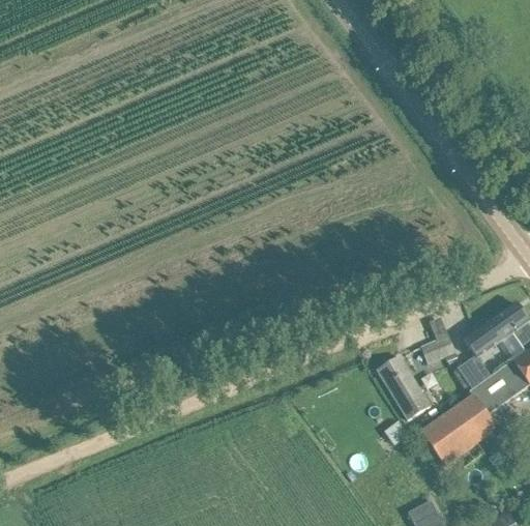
[(475,328),(463,338),(475,354),(475,353),(477,356),(529,320),(514,300),(488,320),(486,318),(483,318),(474,324),(474,327),(475,328)]
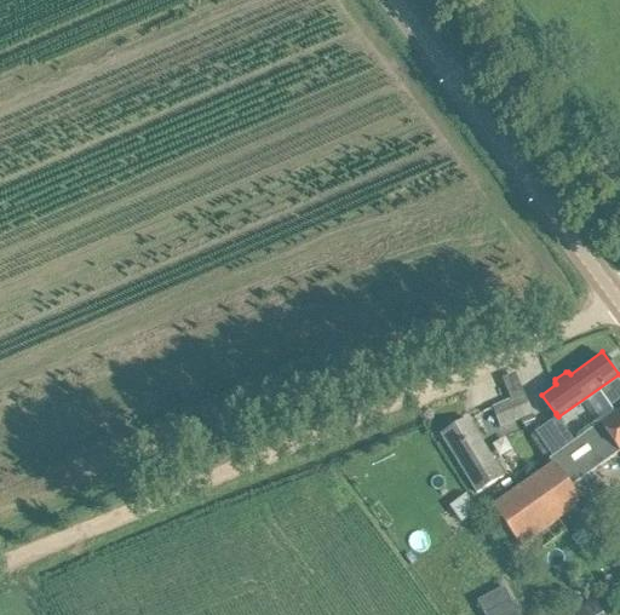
[(534,415),(524,390),(492,404),(499,423),(520,414),(522,420),(534,415)]
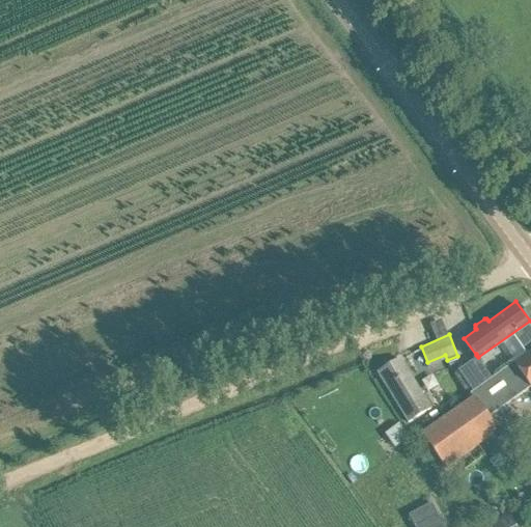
[(473,395),(422,432),(446,465),(497,428),(486,415),(520,391),(530,384),(530,352),(528,349),(470,390),(473,395)]
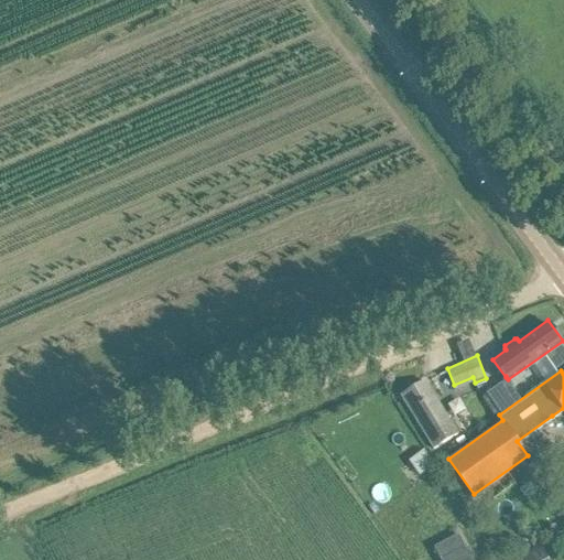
[(521,398),(508,379),(506,376),(506,377),(486,390),(501,412),(521,398)]
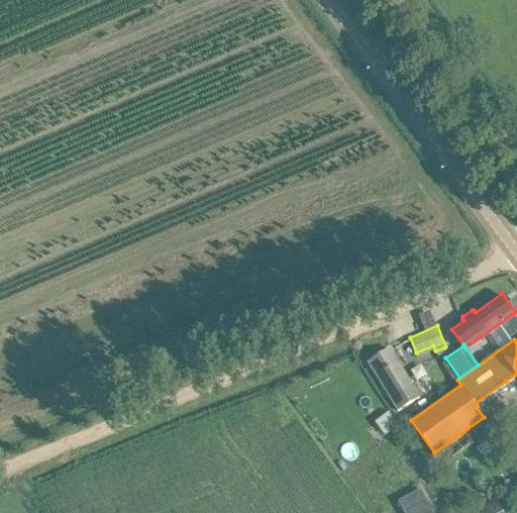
[(420,394),(401,363),(390,345),(368,360),(398,407),(420,394)]
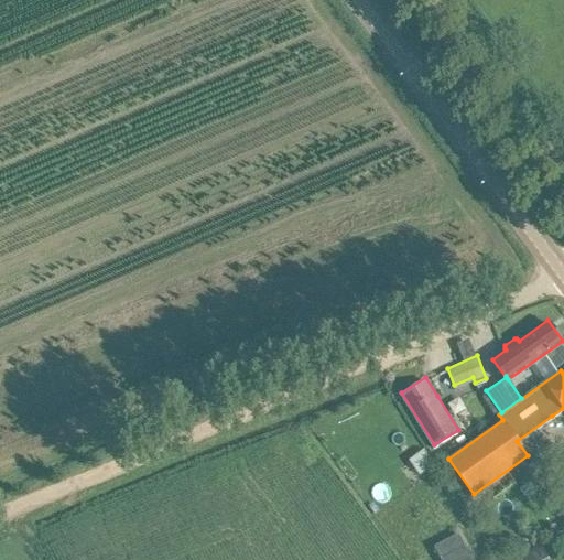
[(461,392),(446,399),(453,412),(467,406),(461,392)]
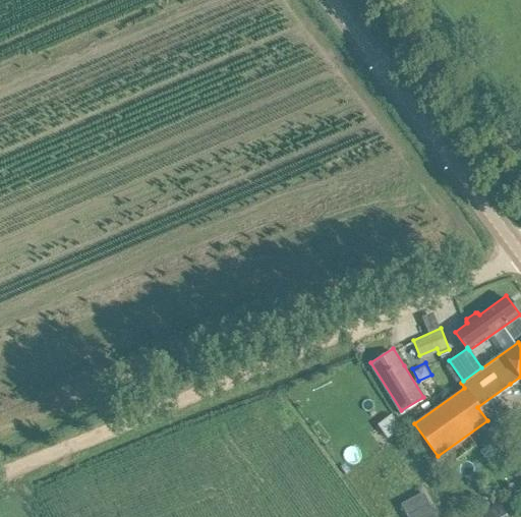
[(390,415),(379,423),(387,436),(399,426),(390,415)]
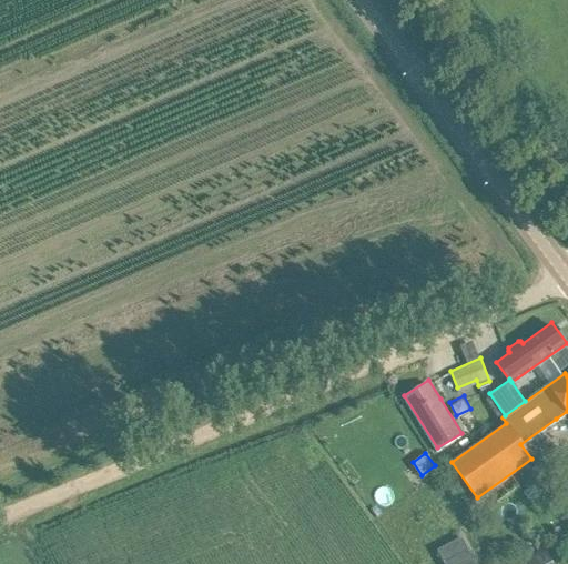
[(476,563),(462,535),(437,547),(445,563),(476,563)]
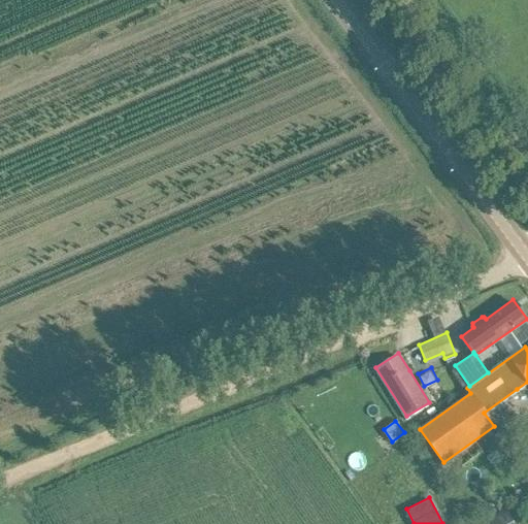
[(513,523),(504,506),(472,523),(513,523)]
